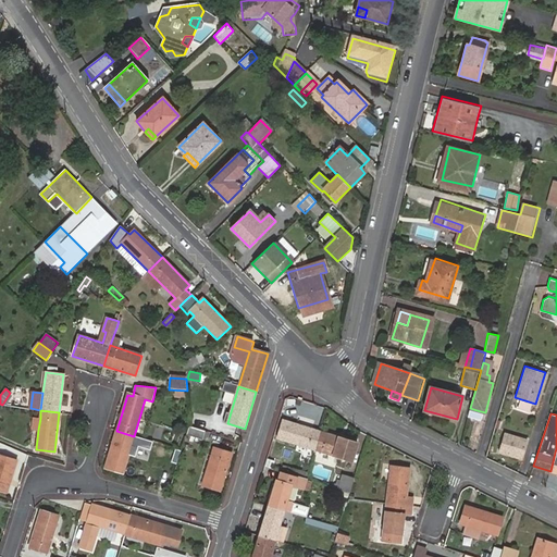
[(314,449),(320,432),(283,420),(276,437),(314,449)]
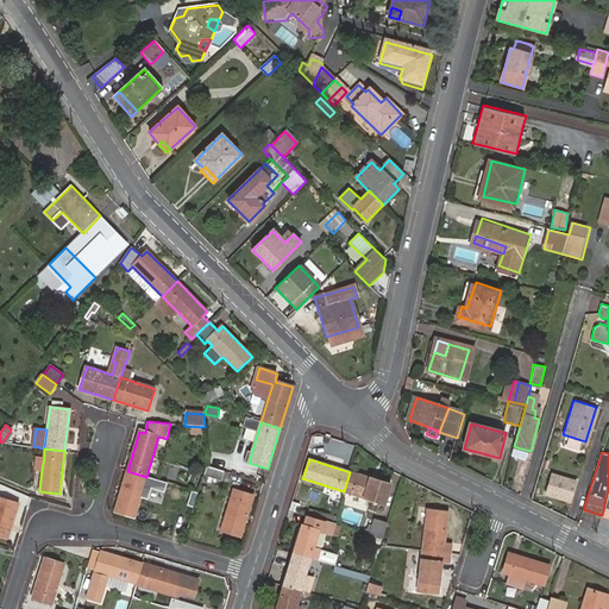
[(221,481),(225,471),(207,466),(203,476),(221,481)]
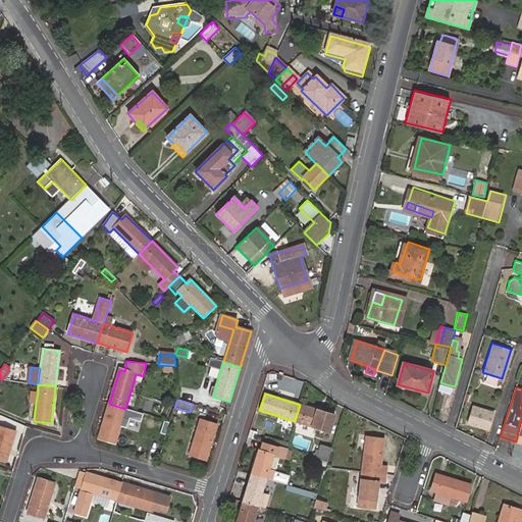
[(125,409),(109,404),(98,439),(115,445),(125,409)]
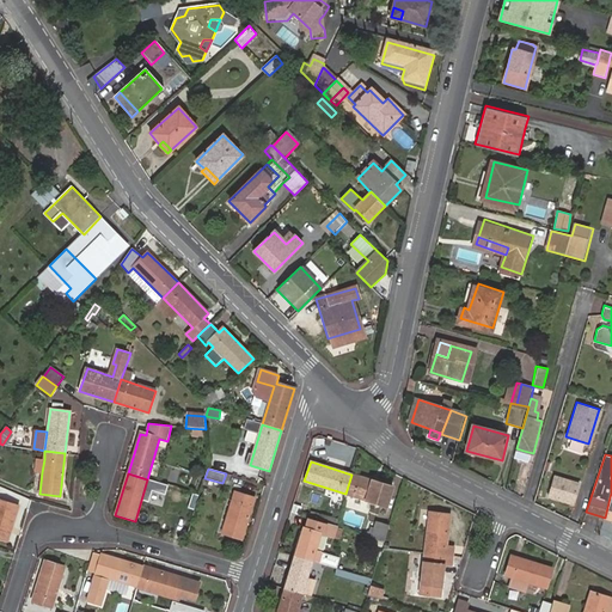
[(392,487),(352,475),(346,494),(386,506),(392,487)]
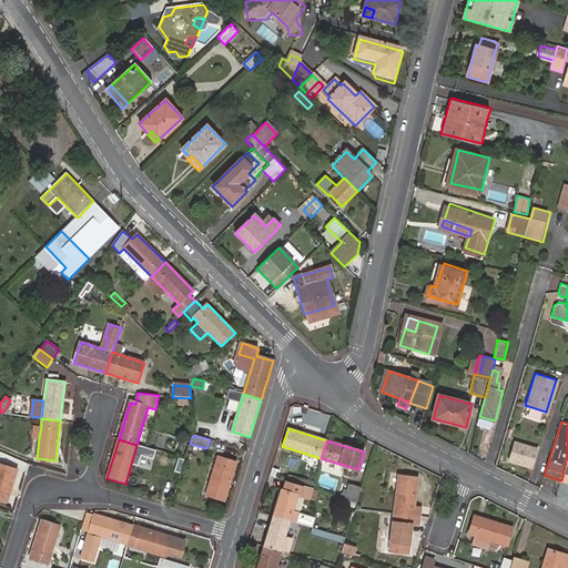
[(533,467),(538,449),(516,442),(509,459),(533,467)]
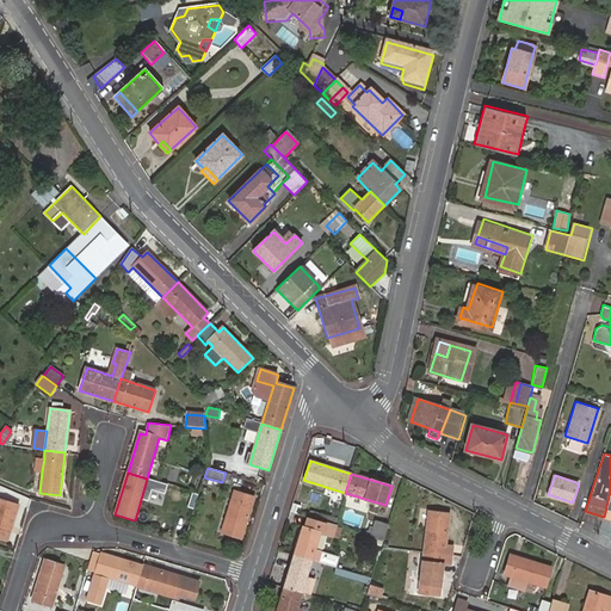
[(234,491),(222,532),(241,538),(254,497),(234,491)]
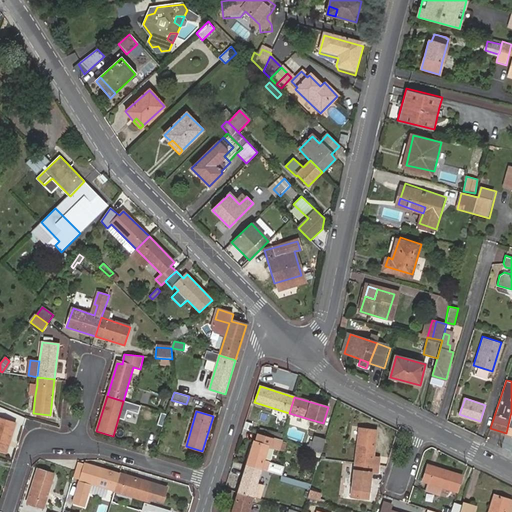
[(162,428),(166,414),(160,412),(155,425),(162,428)]
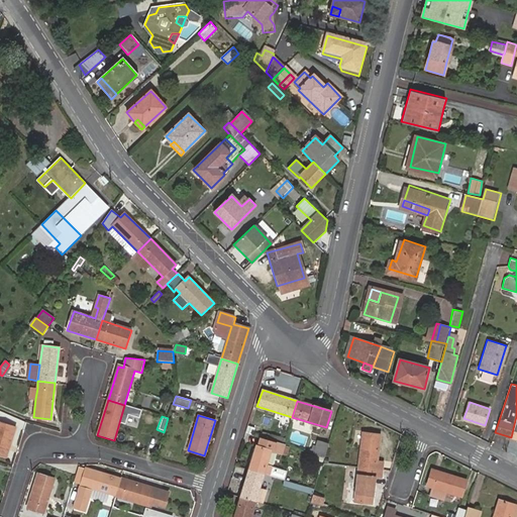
[(0,423),(0,454),(6,456),(15,428),(0,423)]
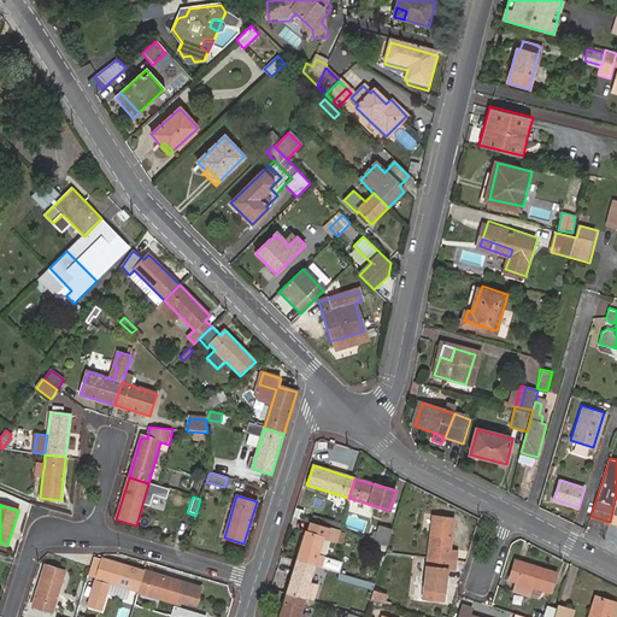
[(429,558),(457,562),(457,551),(448,550),(452,518),(434,516),(429,558)]
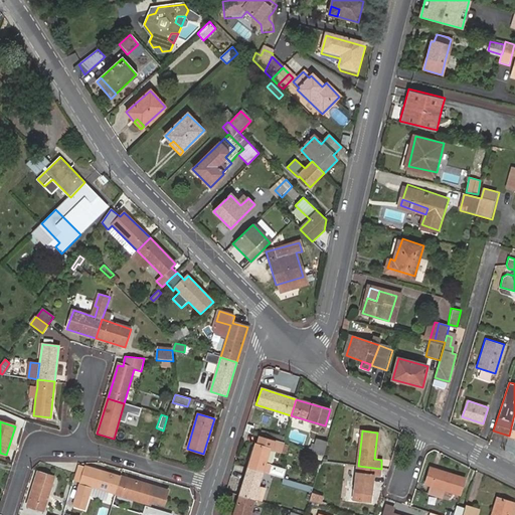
[(250,454),(246,467),(262,472),(270,449),(282,453),(285,444),(258,436),(252,455),(250,454)]
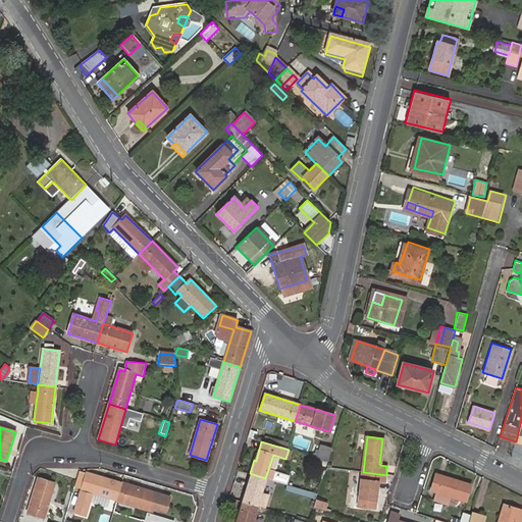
[(319,450),(316,459),(327,462),(331,449),(317,444),(315,448),(319,450)]
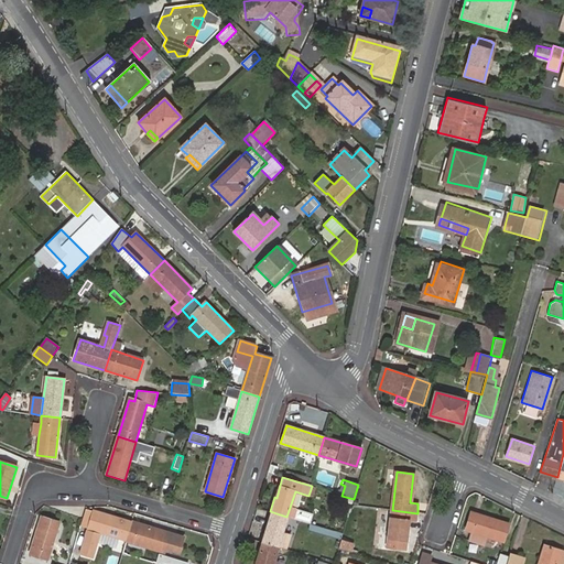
[(293,518),(310,523),(313,513),(296,508),(293,518)]
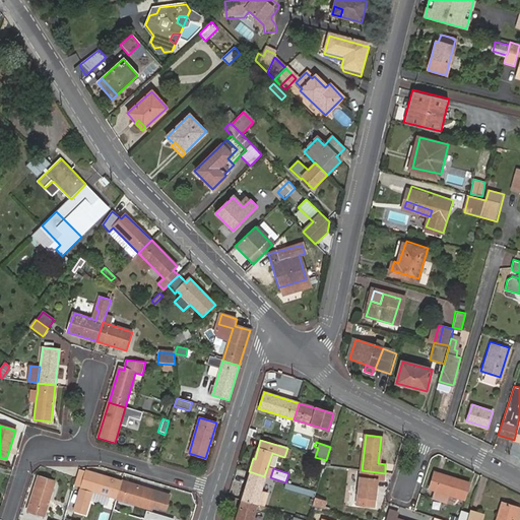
[(85,471),(78,469),(74,484),(81,486),(85,471)]
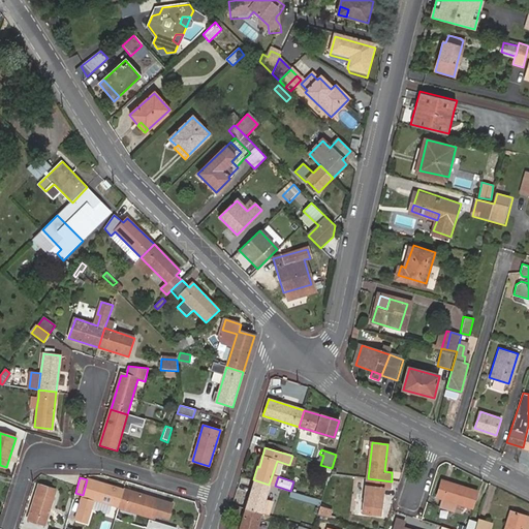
[(391,490),(392,481),(368,478),(364,514),(380,516),(383,489),(391,490)]
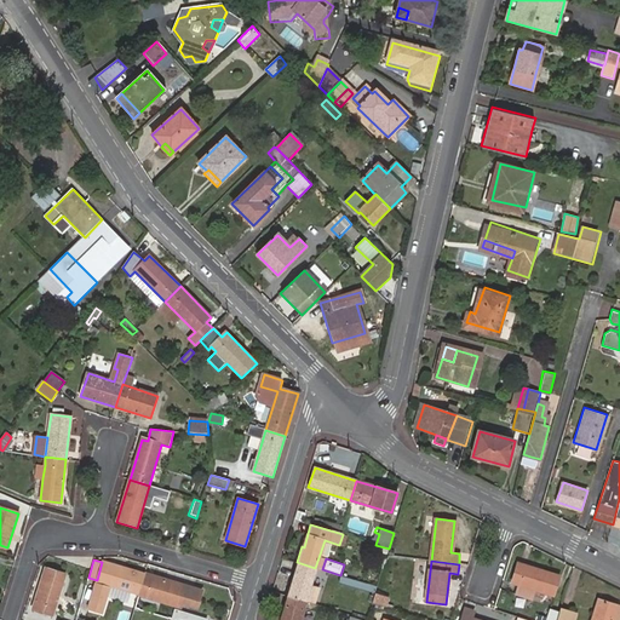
[(97,580),(89,607),(104,612),(113,586),(139,595),(145,574),(102,562),(97,580)]
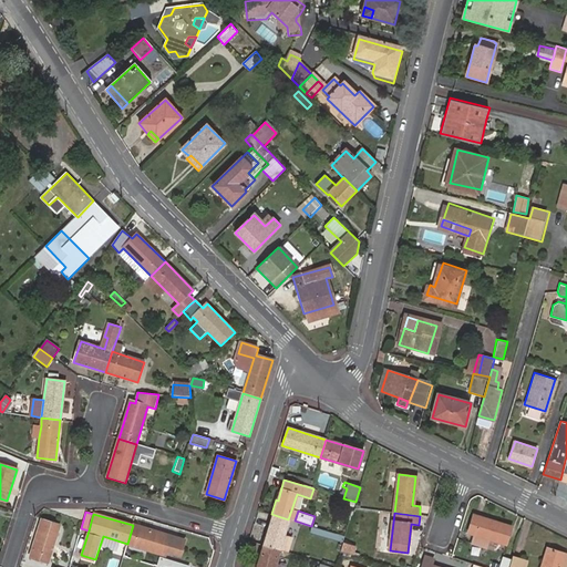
[(295,522),(288,519),(271,514),(270,515),(274,516),(265,545),(263,544),(261,545),(279,550),(284,534),(290,536),(295,522)]
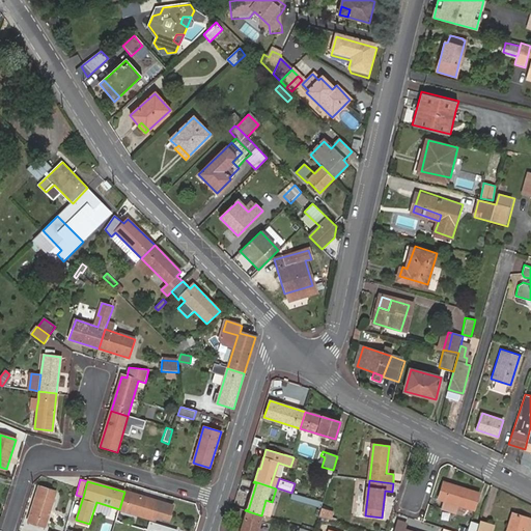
[(443,483),(439,499),(474,509),(479,494),(443,483)]
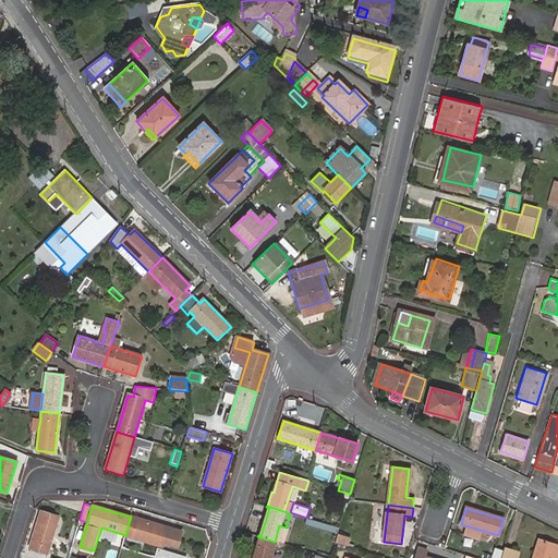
[(40,511),(28,548),(47,554),(58,517),(40,511)]
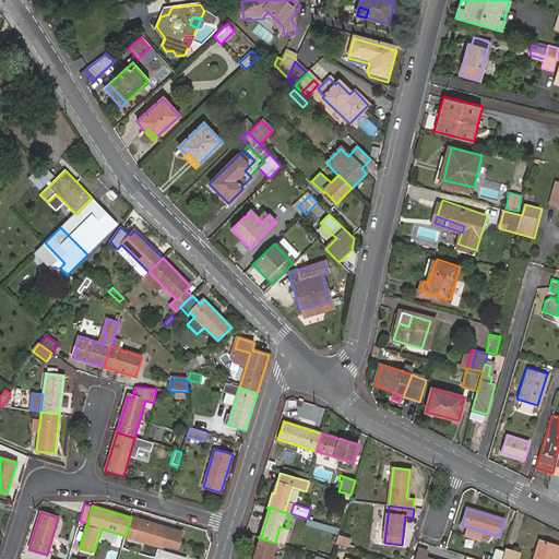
[(168,530),(131,518),(126,536),(163,546),(168,530)]
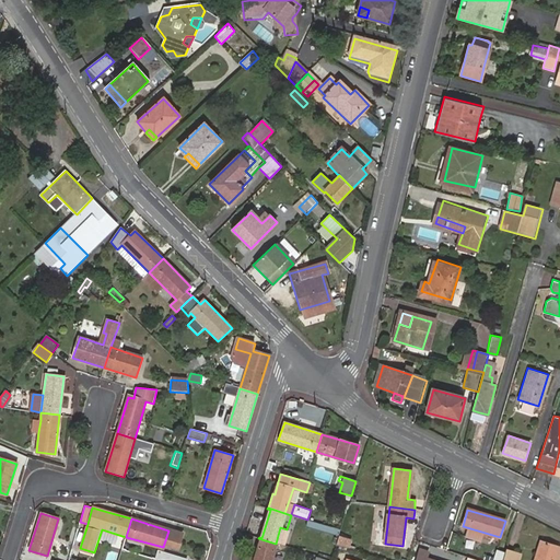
[(276,544),(282,546),(287,529),(280,527),(276,544)]
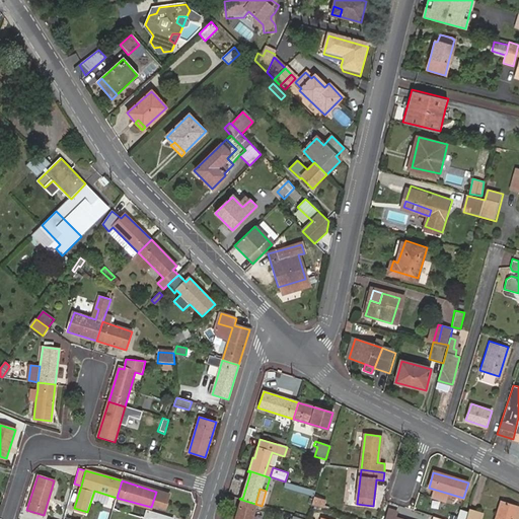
[(311,505),(321,508),(323,501),(313,498),(311,505)]
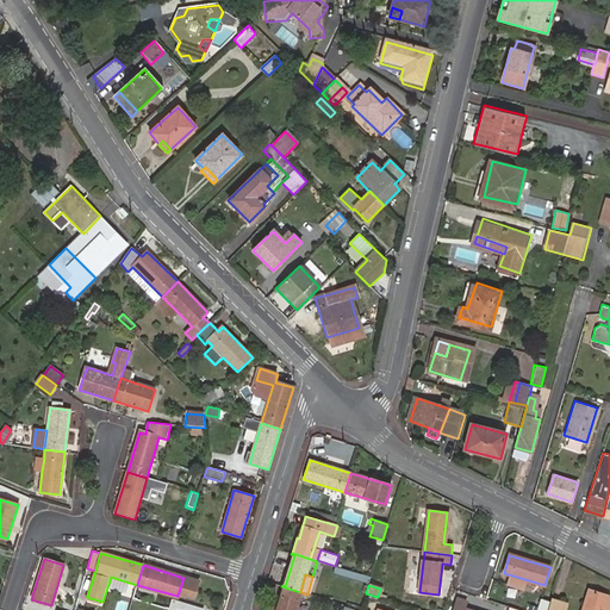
[(293,609),(300,592),(281,586),(277,602),(280,603),(277,609),(293,609)]
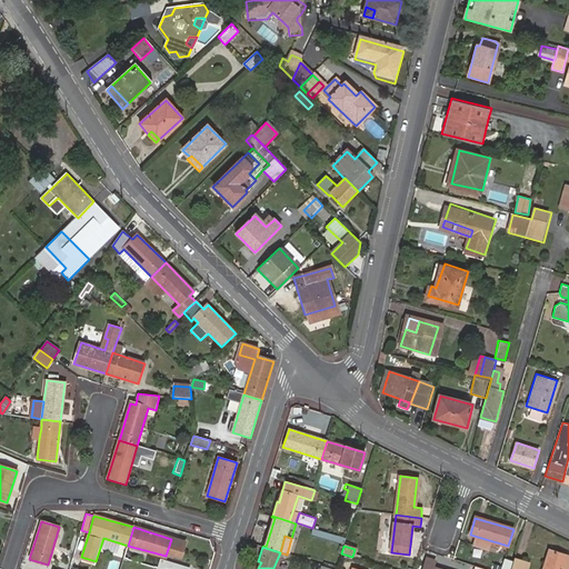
[(543,568),(563,568),(567,557),(549,551),(543,568)]
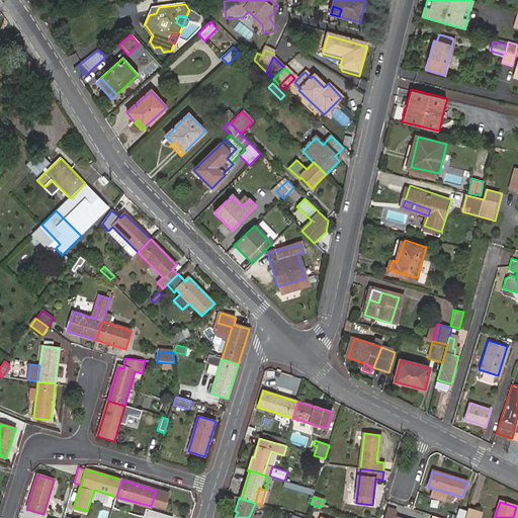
[(389,508),(385,517),(397,517),(395,517),(397,511),(389,508)]
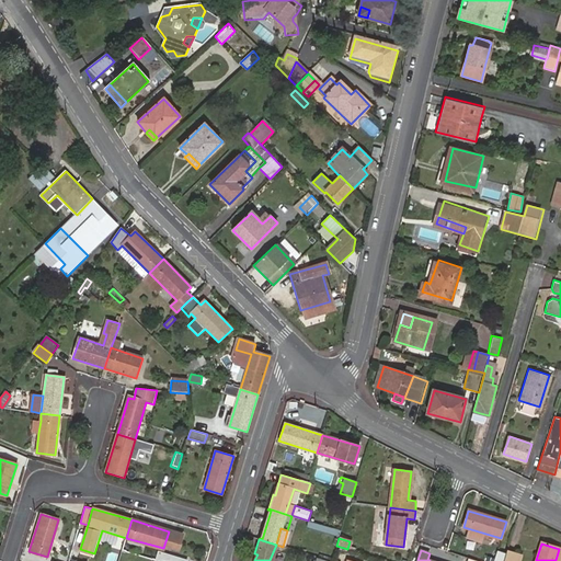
[(169,560),(171,554),(161,552),(159,551),(157,560),(158,560),(169,560)]
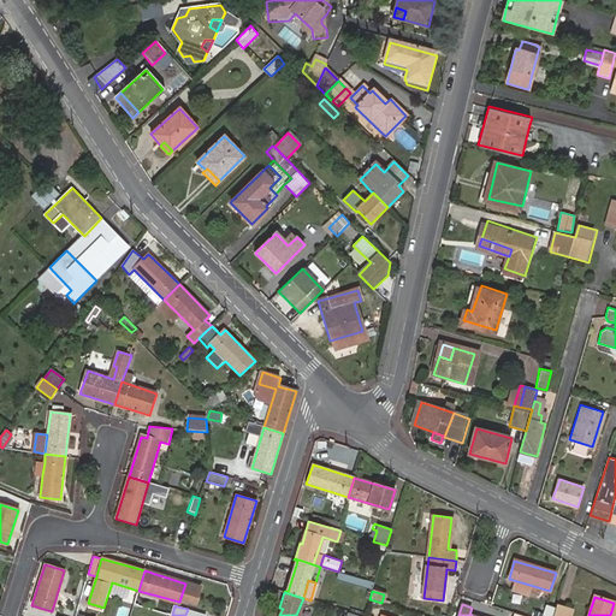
[(566,615),(569,610),(557,605),(556,610),(554,615),(566,615)]
